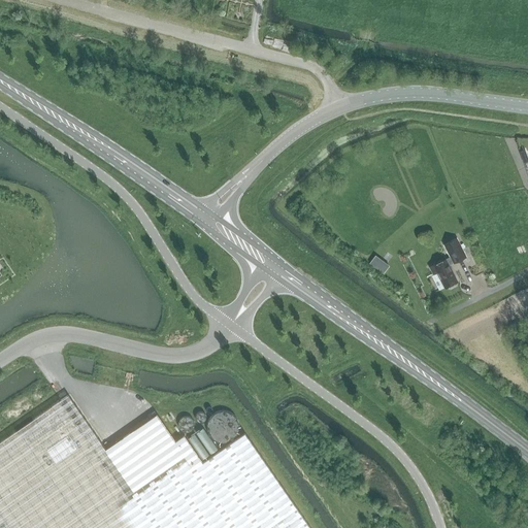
[(519,152),(524,163),(527,161),(527,158),(525,150),(519,152)]
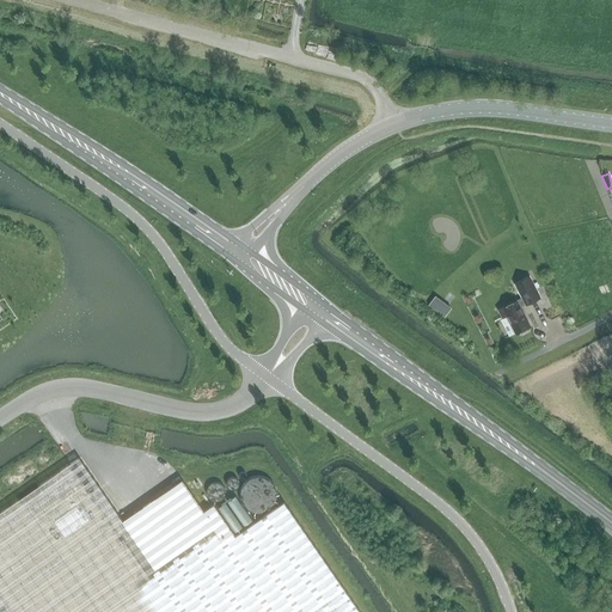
[(499,310),(502,318),(507,316),(516,334),(518,332),(519,335),(525,331),(524,329),(530,326),(520,308),(525,306),(542,298),(530,275),(513,283),(520,298),(499,310)]
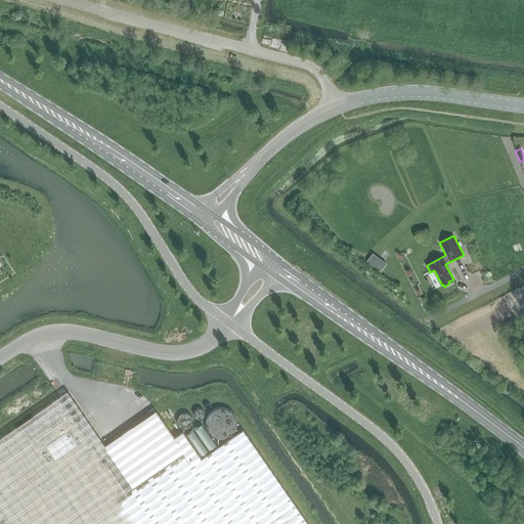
[(373,254),(366,261),(381,271),(386,264),(378,257),(373,254)]
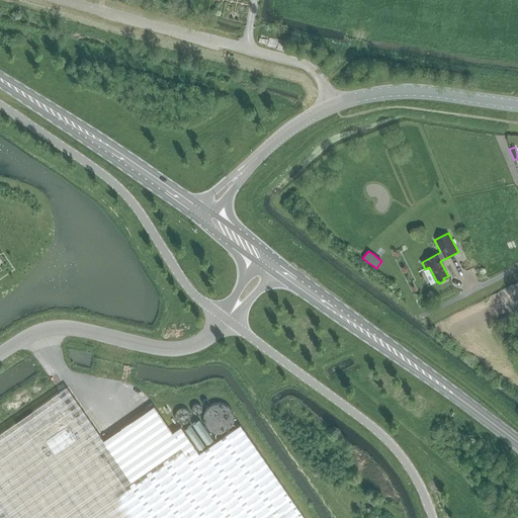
[(137,420),(104,442),(67,387),(50,401),(0,434),(0,517),(304,517),(240,427),(200,454),(182,428),(172,434),(154,408),(137,420)]
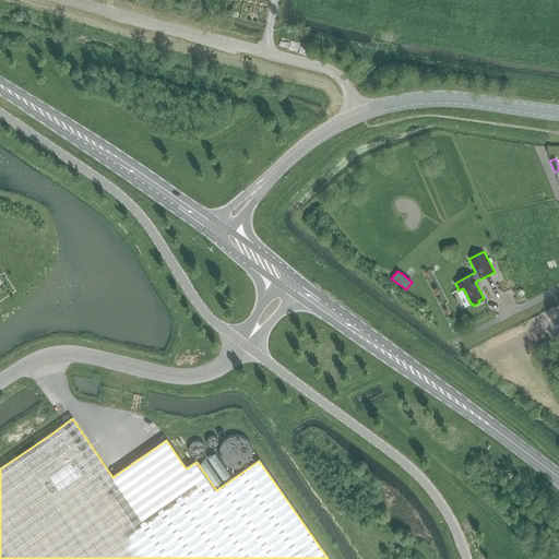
[(219,447),(218,452),(219,458),(223,463),(227,466),(233,468),(238,468),(244,466),(248,463),(251,459),(252,453),(252,448),(250,442),(247,438),(241,436),(236,435),(230,435),(225,438),(222,441),(219,447)]
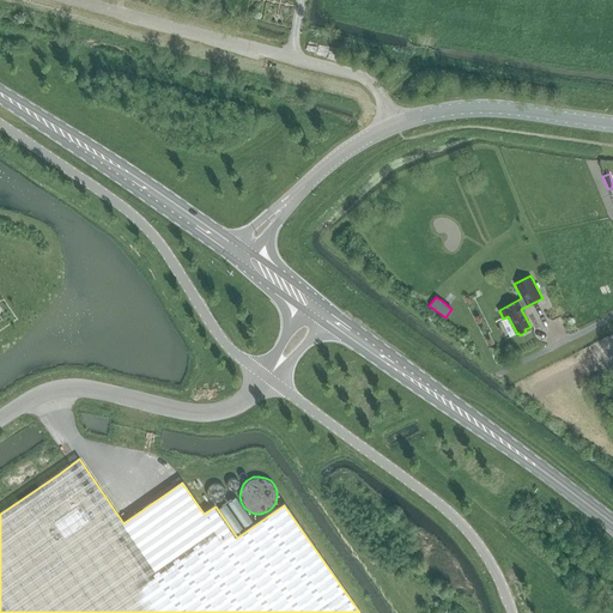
[(228,481),(226,485),(228,489),(231,490),(234,491),(237,490),(240,486),(240,484),(238,480),(236,478),(232,478),(229,479),(228,481)]
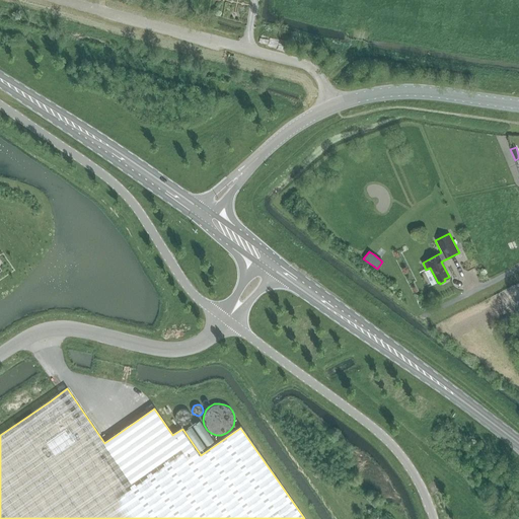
[(175,416),(175,419),(176,422),(179,425),(183,425),(187,424),(190,422),(191,419),(191,415),(190,412),(187,410),(182,409),(179,410),(176,413),(175,416)]
